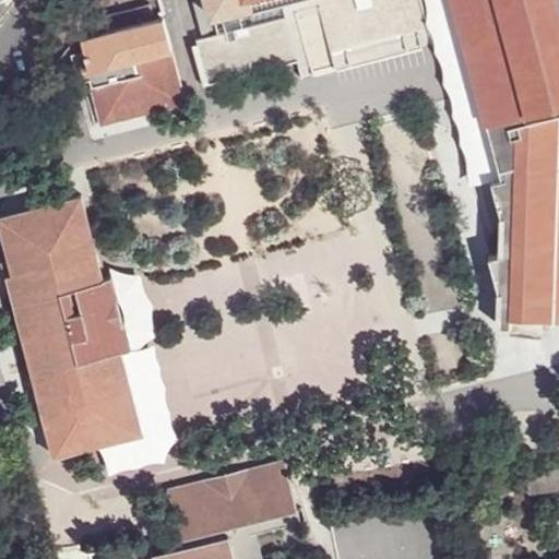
[(251,0),(254,7),(213,16),(218,34),(198,39),(210,85),(459,19),(487,122),(557,103),(558,102),(558,15),(555,0),(251,0)]
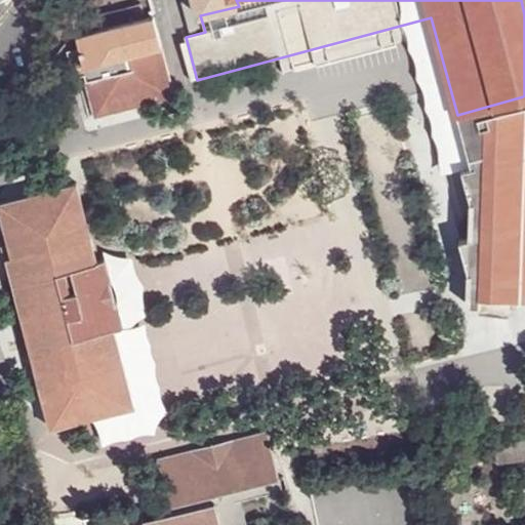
[(196,0),(200,15),(239,6),(236,0),(196,0)]
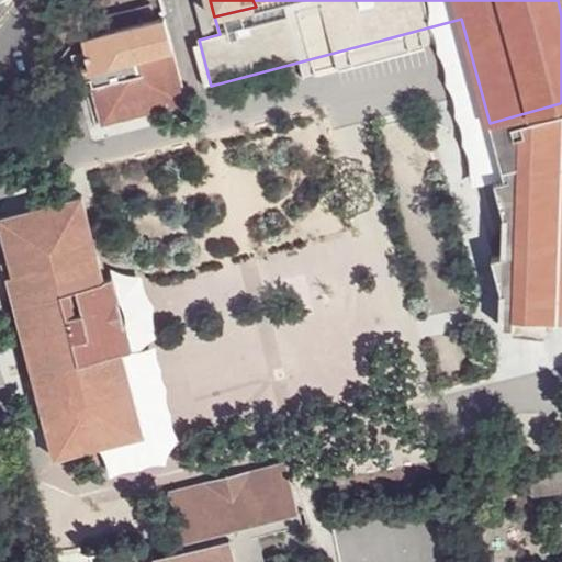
[(79,25),(83,42),(156,22),(150,4),(79,25)]
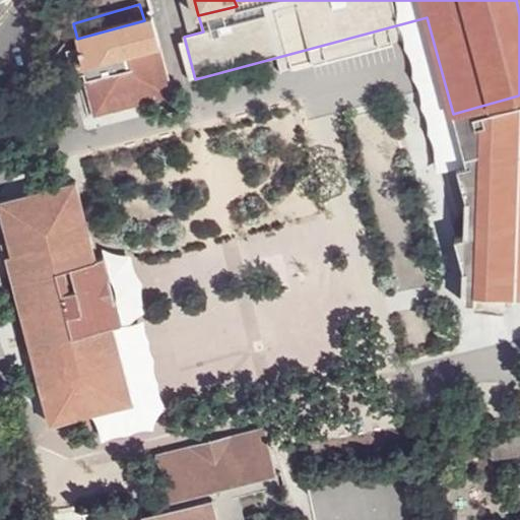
[(144,20),(77,39),(83,67),(77,69),(78,76),(83,75),(86,87),(100,84),(104,101),(155,87),(153,78),(165,76),(164,71),(166,71),(151,18),(144,20)]
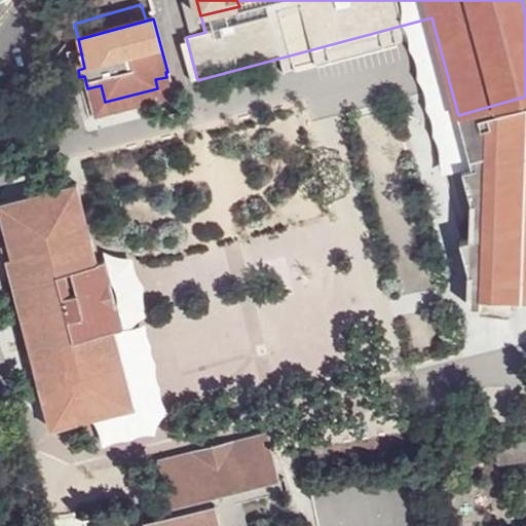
[(87,88),(91,105),(96,119),(175,99),(167,72),(165,72),(166,77),(155,79),(157,88),(105,102),(101,85),(87,88)]
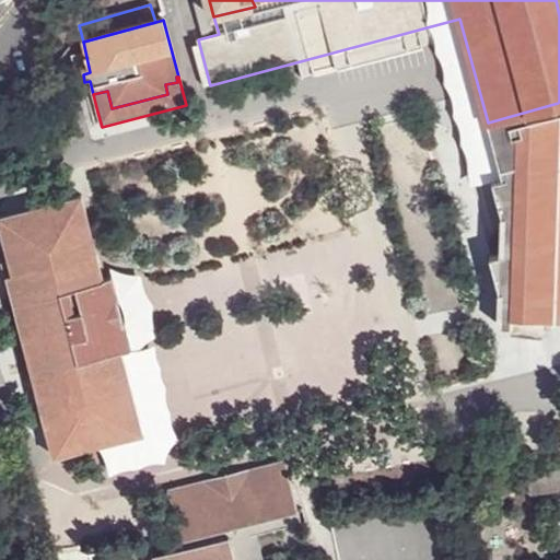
[(559,111),(558,103),(488,123),(490,131),(559,112),(559,111)]
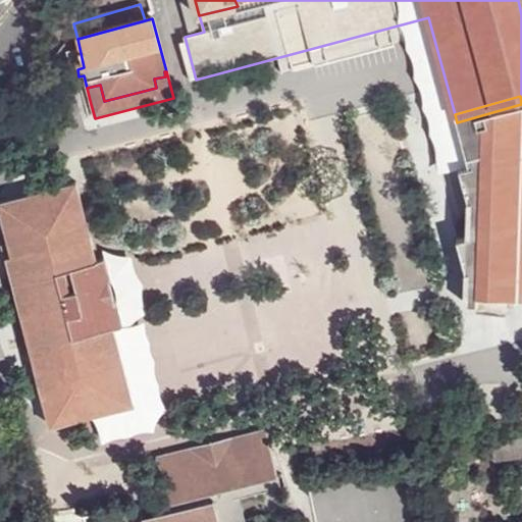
[(521,104),(457,122),(469,167),(459,170),(468,204),(470,203),(469,238),(457,241),(466,274),(468,273),(467,306),(509,308),(509,298),(515,299),(515,300),(521,300),(521,104)]
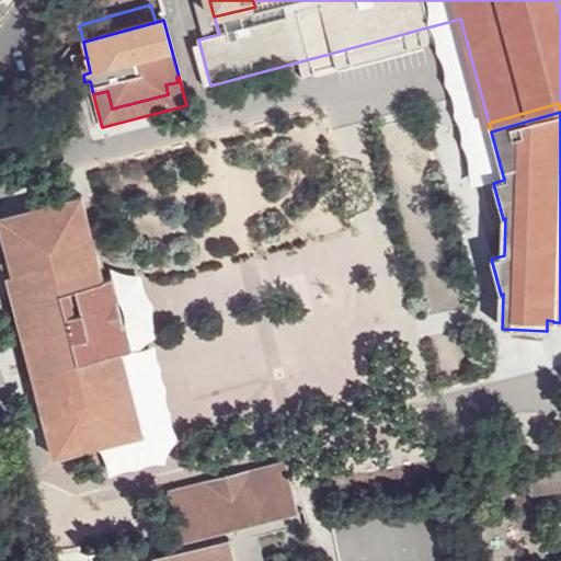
[(80,196),(0,217),(0,233),(11,275),(4,276),(52,458),(104,445),(93,400),(130,390),(121,352),(128,350),(110,277),(101,279),(80,196)]
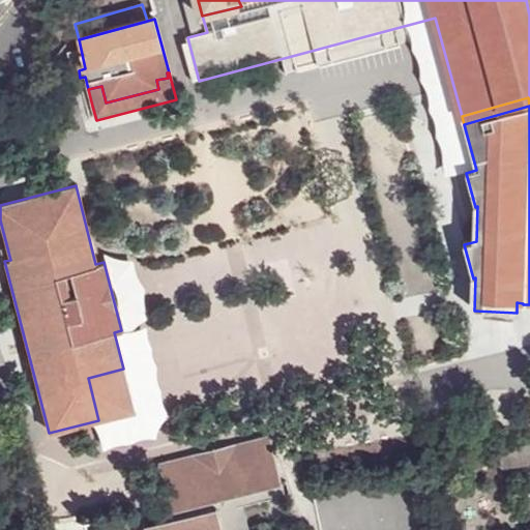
[(125,327),(150,320),(134,257),(108,264),(125,327)]
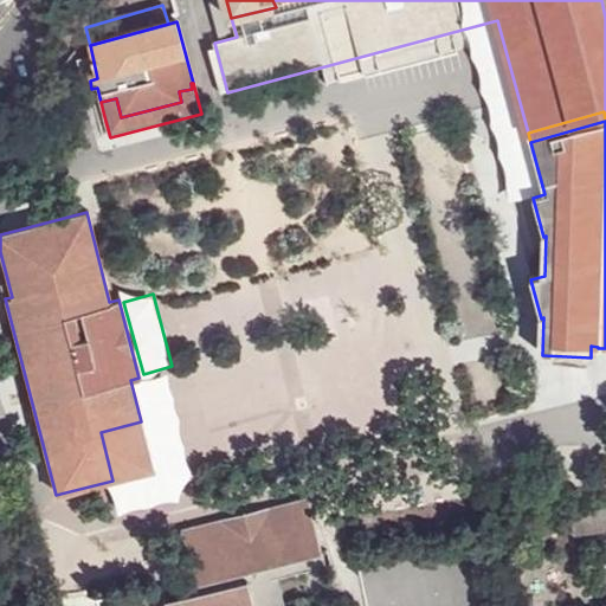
[(141,421),(101,432),(113,481),(153,470),(141,421)]
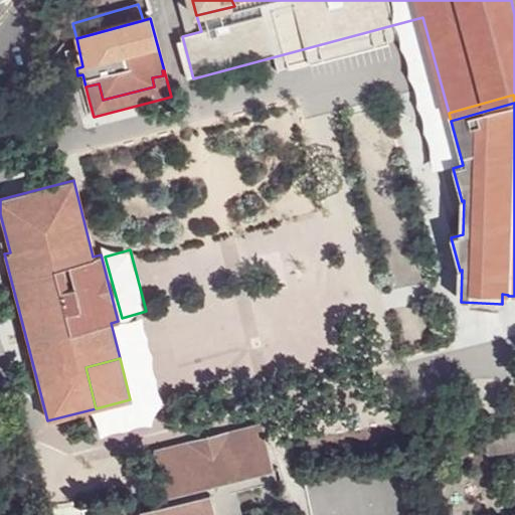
[(261,422),(153,451),(164,494),(167,504),(140,510),(141,514),(264,514),(261,510),(254,507),(249,507),(235,510),(229,489),(275,477),(261,422)]
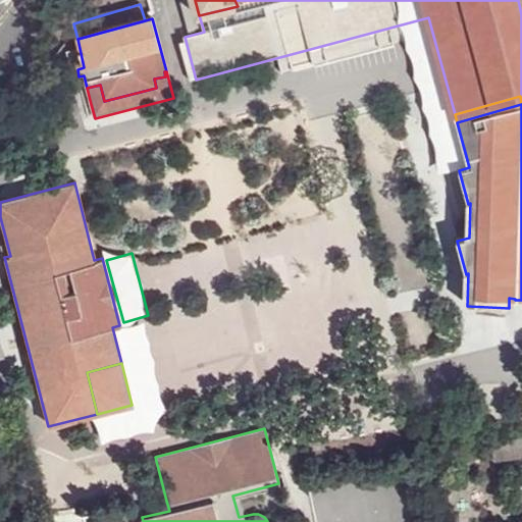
[(521,457),(521,432),(489,439),(493,463),(521,457)]
